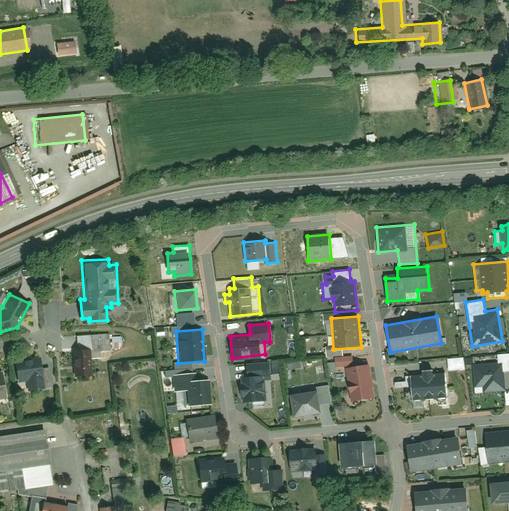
[(61,350),(71,349),(73,375),(91,374),(89,349),(109,348),(109,333),(60,336),(61,350)]
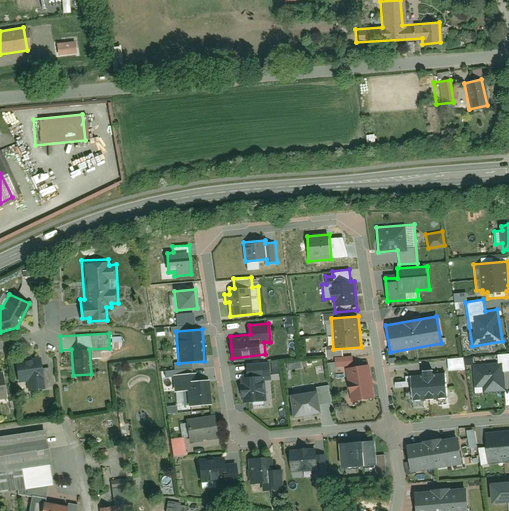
[(497,361),(472,363),(474,385),(483,384),(484,391),(506,389),(504,372),(508,371),(508,352),(497,354),(497,361)]
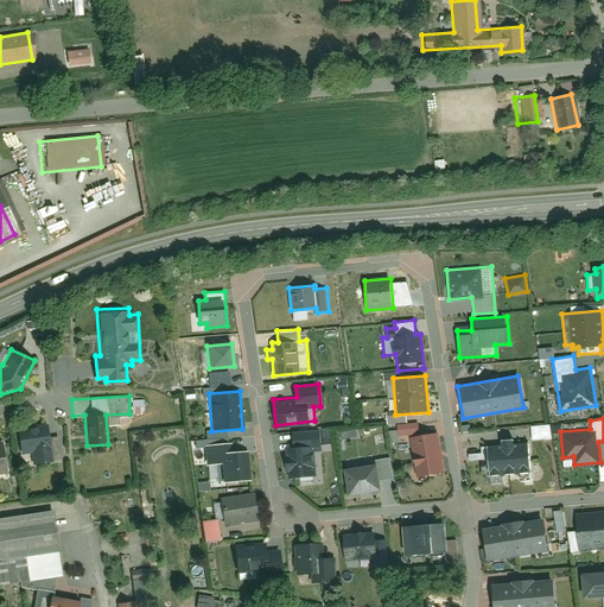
[(49,422),(14,427),(19,454),(33,451),(36,463),(55,461),(49,422)]
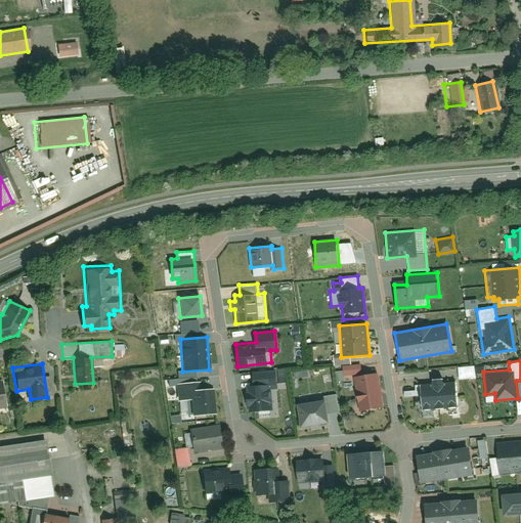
[(360,363),(342,364),(342,375),(361,373),(360,363)]
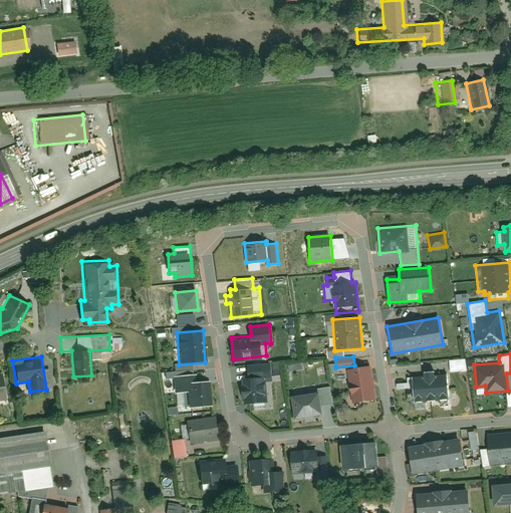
[(368,364),(344,368),(349,402),(373,399),(368,364)]
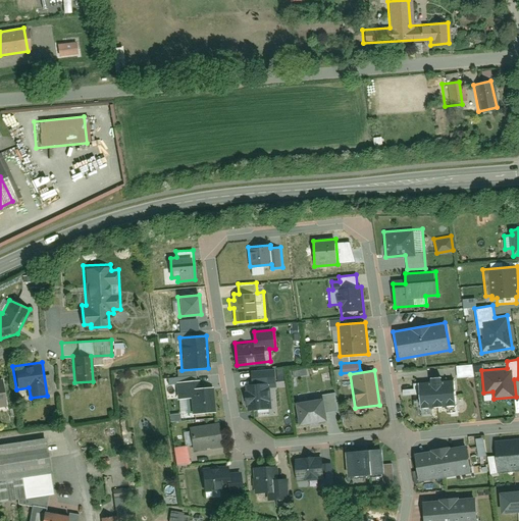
[(272,374),(251,376),(252,385),(244,386),(247,409),(267,406),(265,386),(273,385),(272,374)]
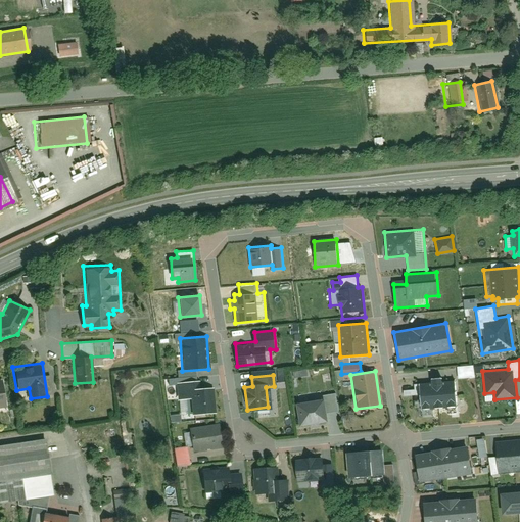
[(430,383),(417,384),(418,401),(413,401),(414,408),(419,408),(419,411),(446,408),(446,413),(454,412),(453,408),(455,408),(453,381),(439,382),(438,378),(429,379),(430,383)]
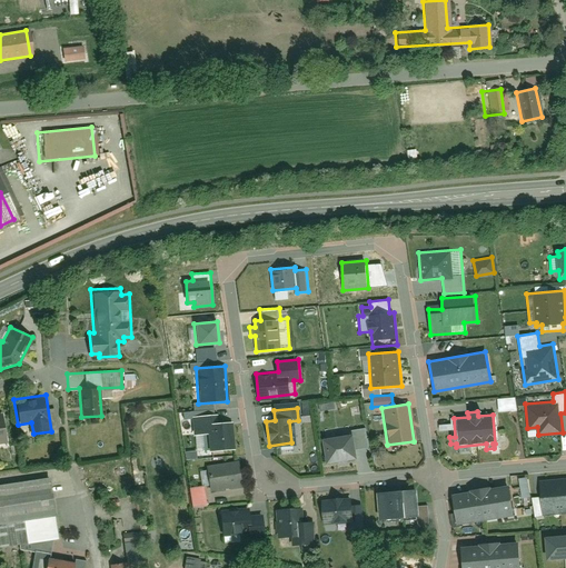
[(218,412),(191,416),(192,434),(208,432),(209,449),(234,447),(231,421),(219,422),(218,412)]
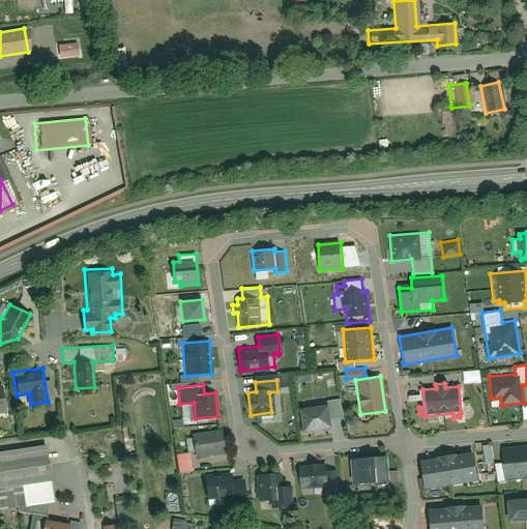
[(331,425),(328,404),(299,409),(302,431),(331,425)]
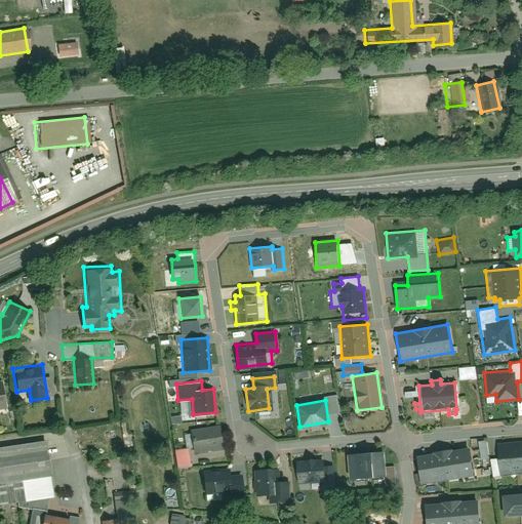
[(219,425),(190,429),(193,452),(223,448),(219,425)]
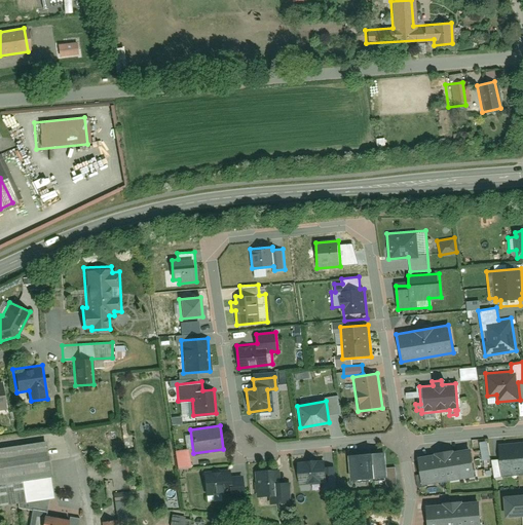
[(47,440),(0,447),(0,505),(9,503),(49,497),(55,496),(47,440)]
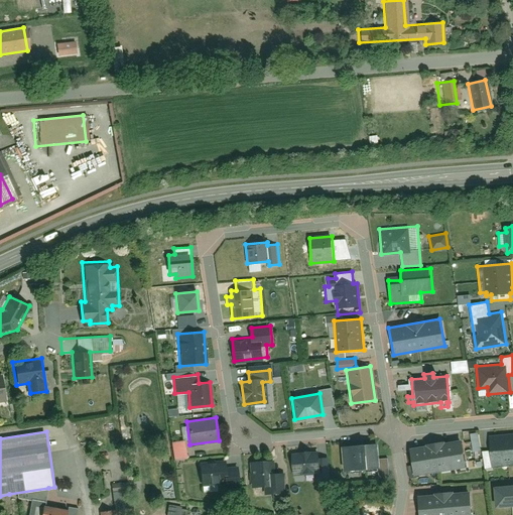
[(512,431),(490,434),(491,449),(483,451),(484,468),(512,465),(512,431)]
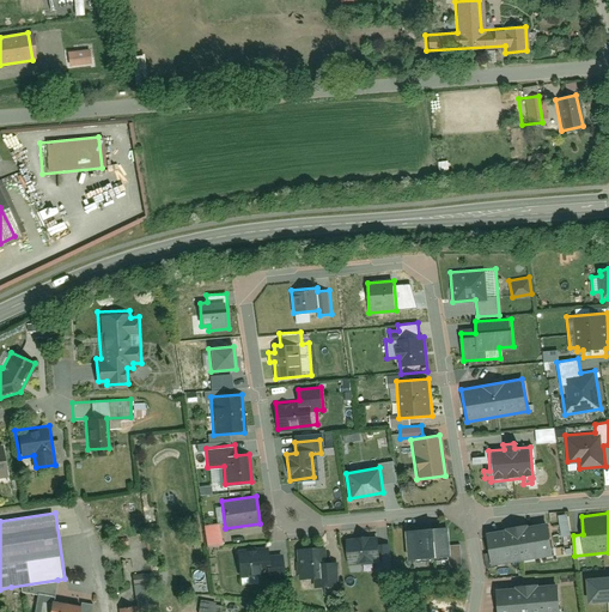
[(566,534),(564,515),(555,516),(559,535),(566,534)]
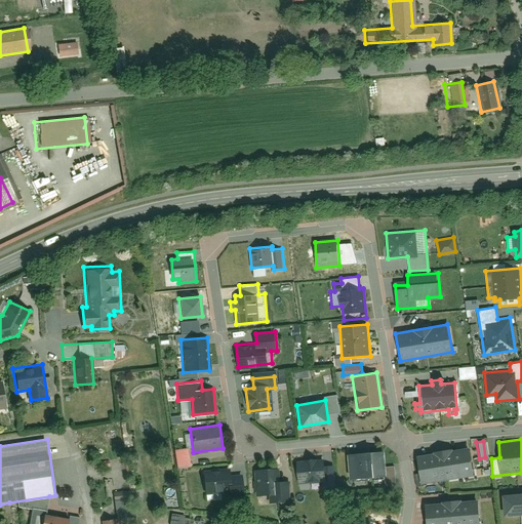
[(174,449),(176,467),(189,465),(187,447),(174,449)]
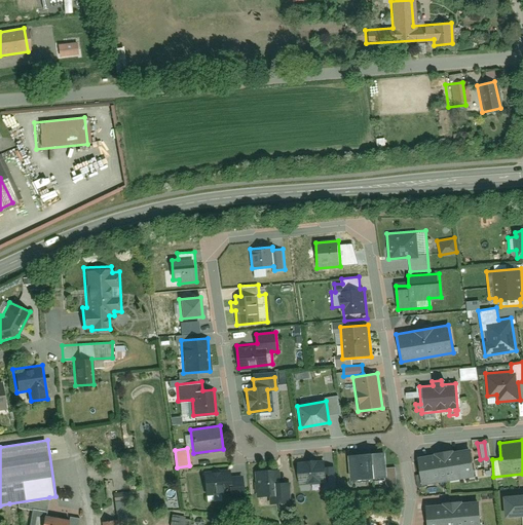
[(387,451),(348,453),(350,480),(384,478),(384,490),(396,490),(395,466),(388,467),(387,451)]
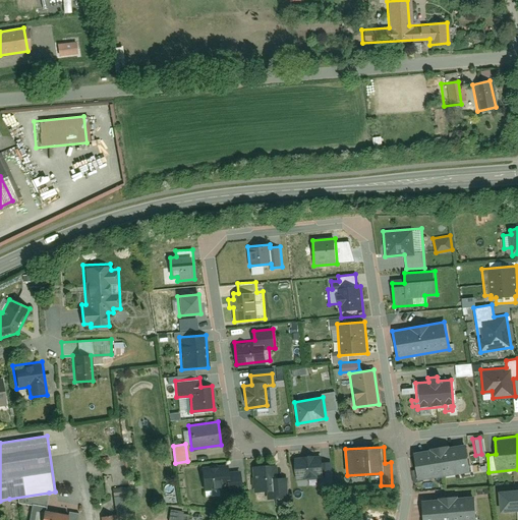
[(429,452),(412,455),(416,478),(466,470),(462,447),(445,450),(445,447),(429,450),(429,452)]
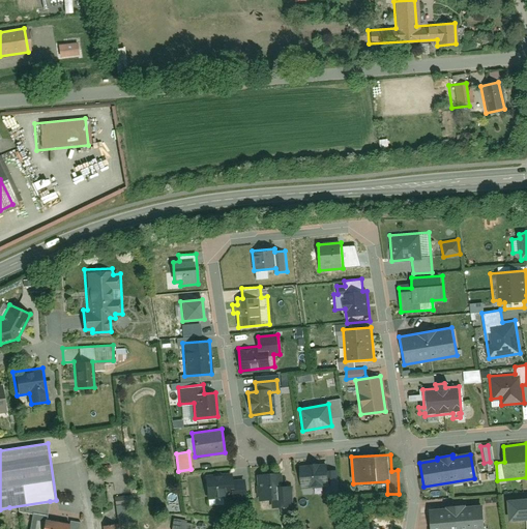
[(328,463),(300,466),(301,486),(327,483),(328,491),(339,490),(337,469),(328,470),(328,463)]
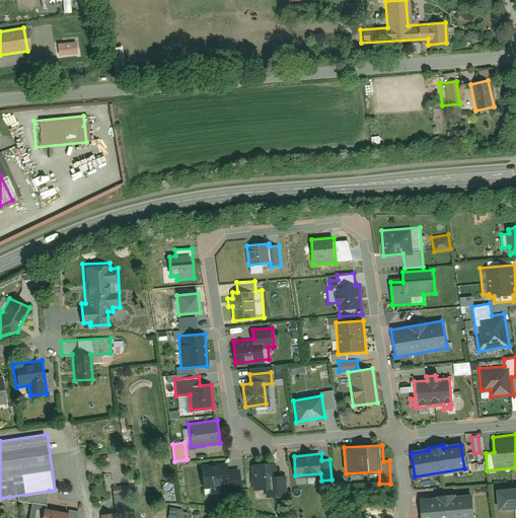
[(274,462),(252,464),(254,490),(273,488),(274,495),(289,494),(287,474),(276,475),(274,462)]
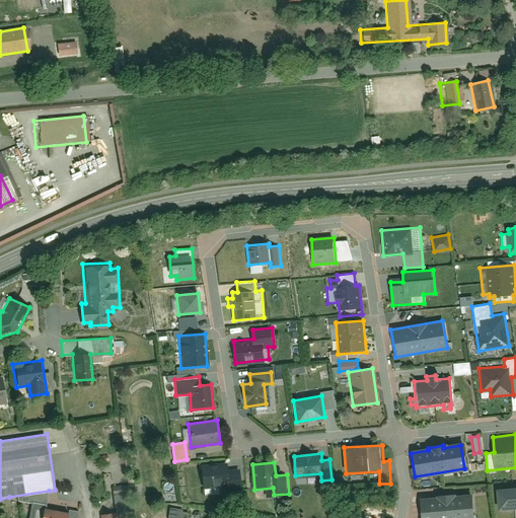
[(223,464),(196,466),(197,489),(222,488),(222,493),(235,492),(234,469),(223,470),(223,464)]
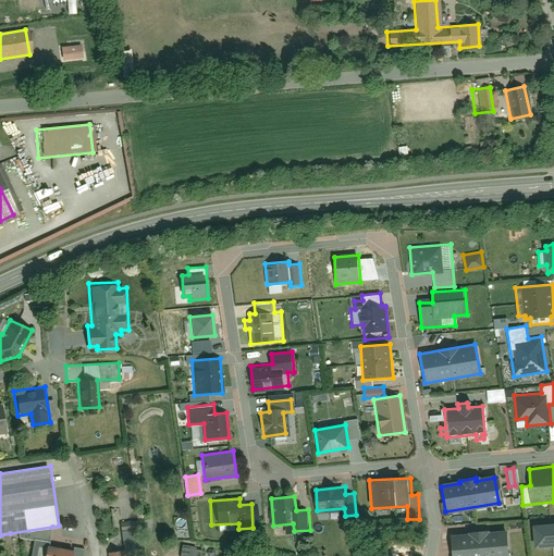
[(553,522),(532,524),(534,547),(553,545),(553,522)]
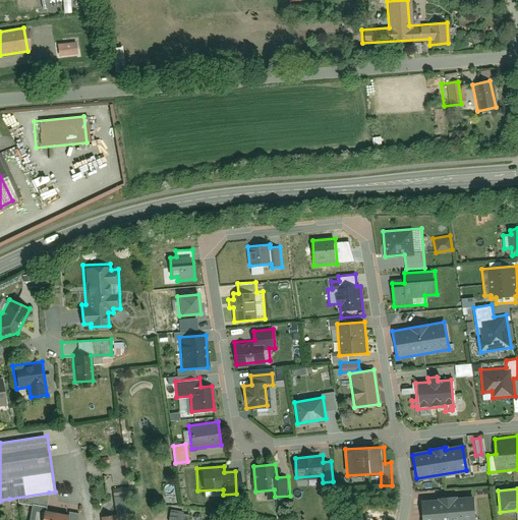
[(77,519),(79,513),(69,511),(69,514),(46,510),(49,493),(9,499),(33,503),(30,519),(77,519)]
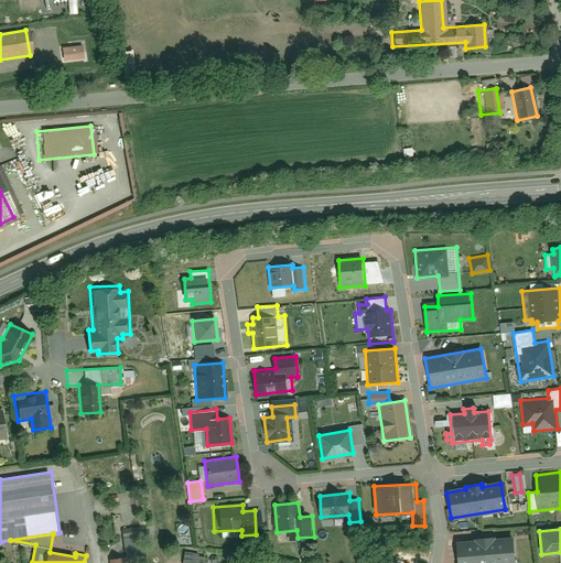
[(461,562),(517,562),(515,536),(460,541),(461,562)]
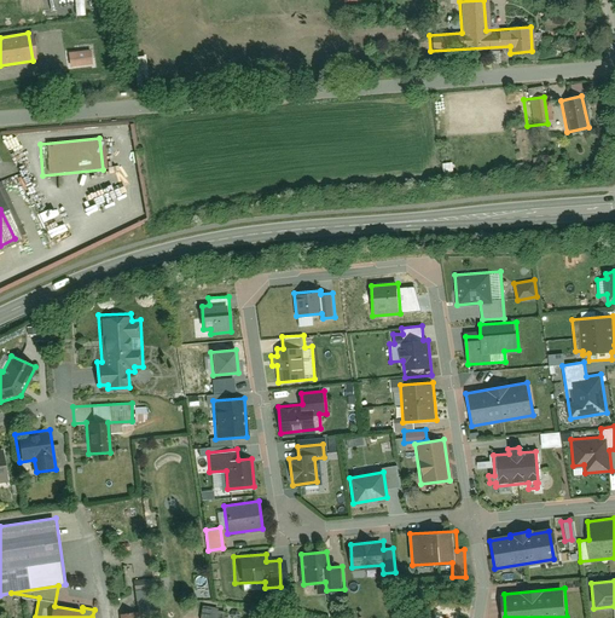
[(218,606),(202,604),(199,617),(227,617),(228,611),(216,610),(218,606)]
